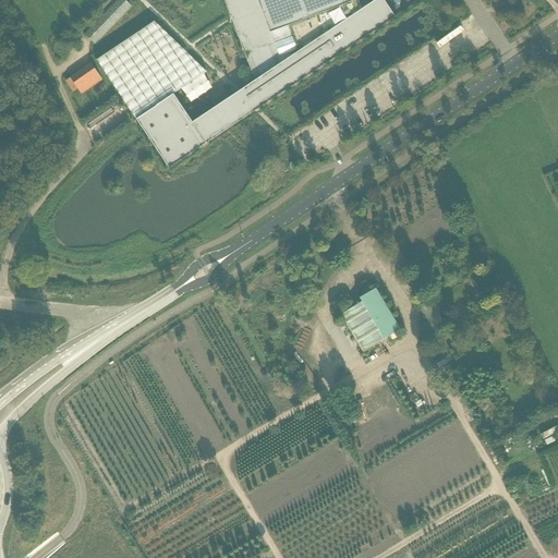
[(84,34),(95,45),(101,38),(108,31),(116,23),(132,7),(124,0),(116,0),(101,15),(88,29),(87,31),(84,34)]
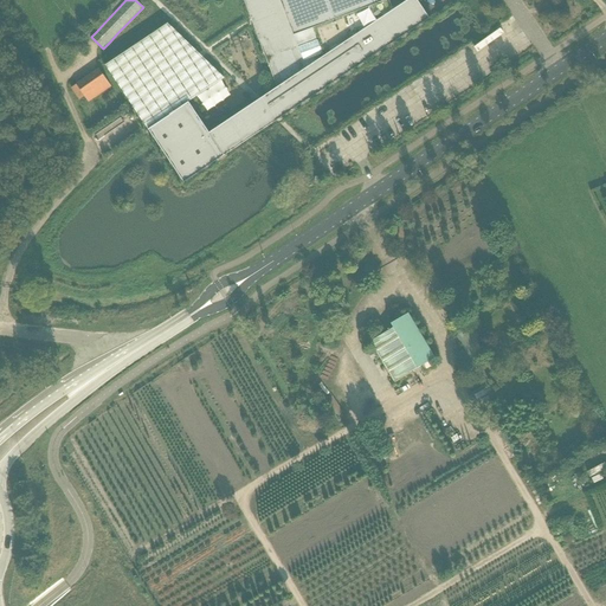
[(168,24),(105,65),(133,107),(147,127),(184,184),(227,154),(225,150),(242,139),(245,136),(272,118),(275,117),(277,115),(285,110),(289,108),(291,111),(303,104),(430,19),(429,17),(417,0),(408,0),(393,11),(388,0),(244,0),(277,88),(212,131),(210,134),(188,102),(224,78),(168,24)]
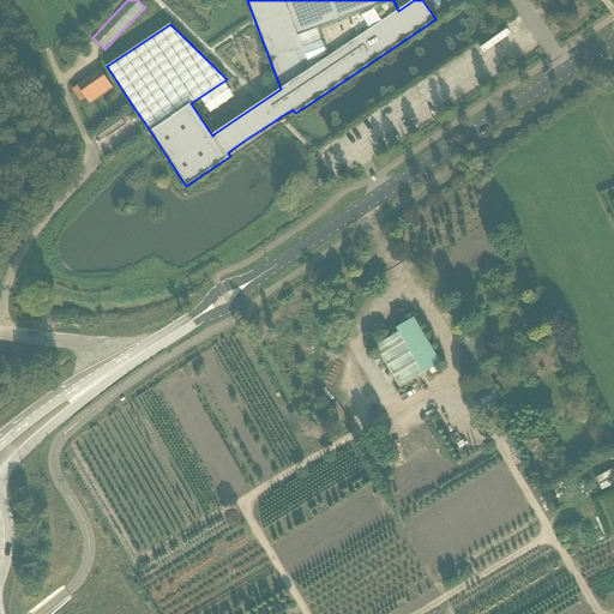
[(78,85),(72,90),(80,102),(86,97),(78,85)]
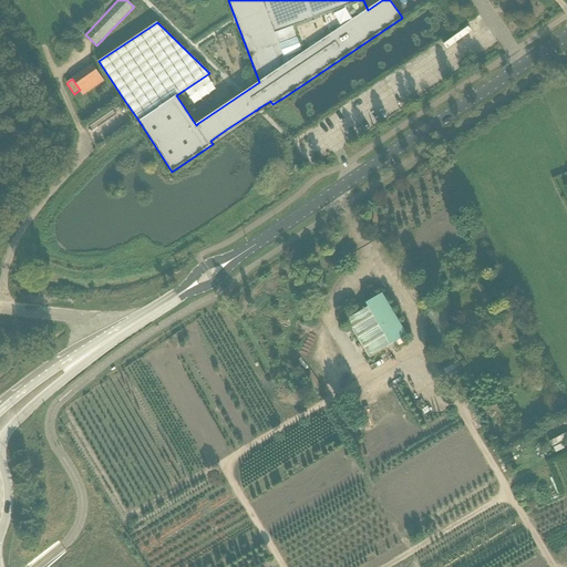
[(368,307),(346,320),(369,358),(406,336),(388,302),(382,294),(366,303),(368,307)]
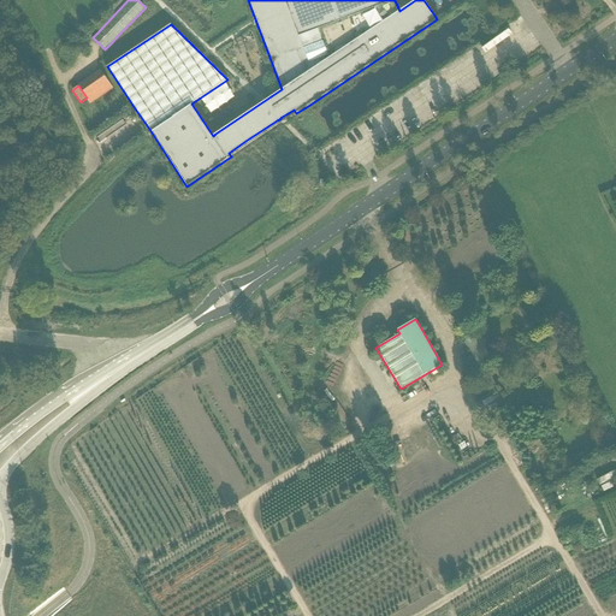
[(599,483),(615,477),(615,473),(615,471),(597,478),(599,483)]
